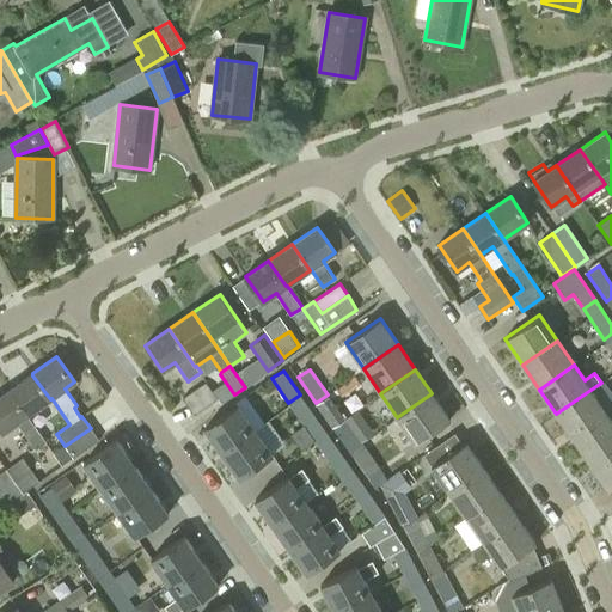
[(26,416),(50,399),(32,375),(32,373),(8,390),(26,416)]
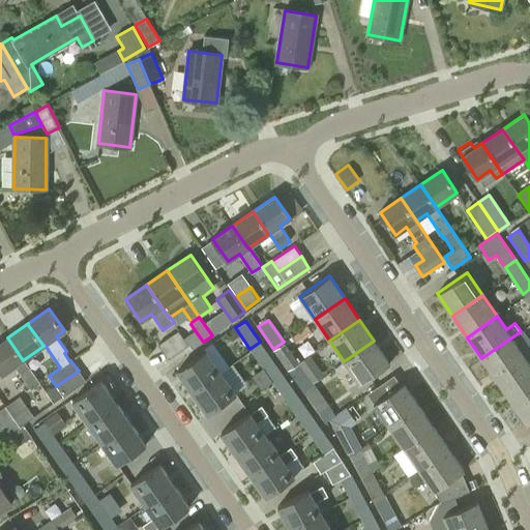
[(297,343),(313,331),(307,325),(292,336),(297,343)]
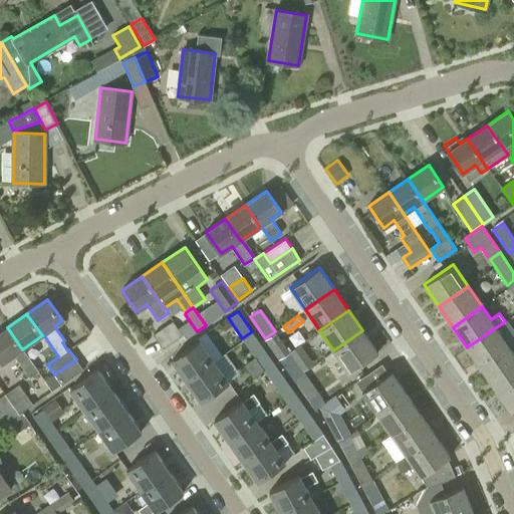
[(164,348),(183,335),(173,320),(154,334),(164,348)]
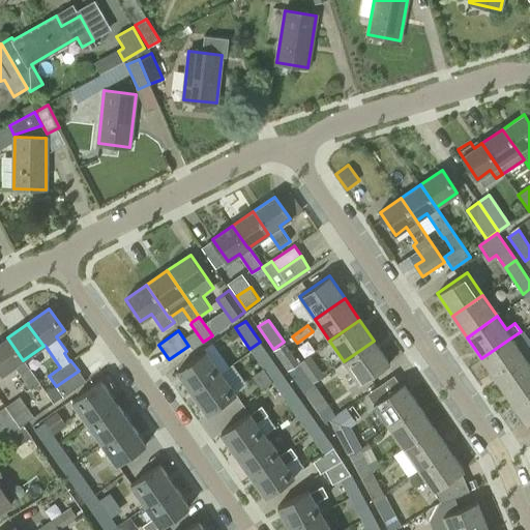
[(0,371),(2,375),(23,360),(7,337),(0,343),(0,371)]
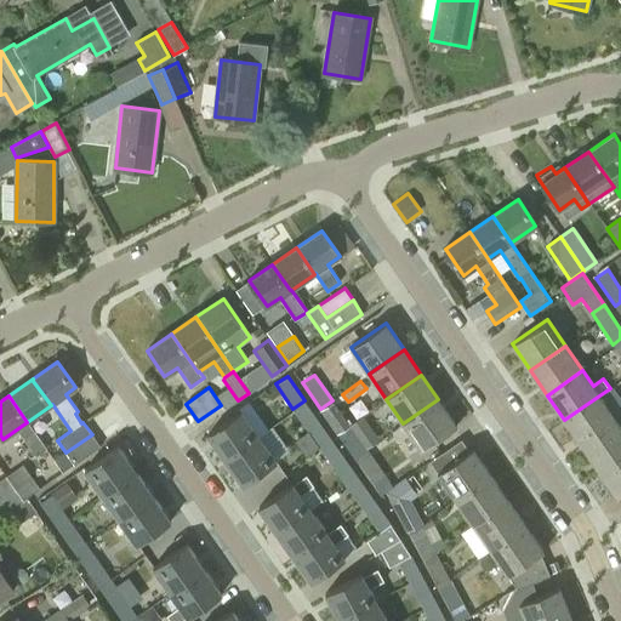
[(582,445),(617,421),(599,396),(564,420),(582,445)]
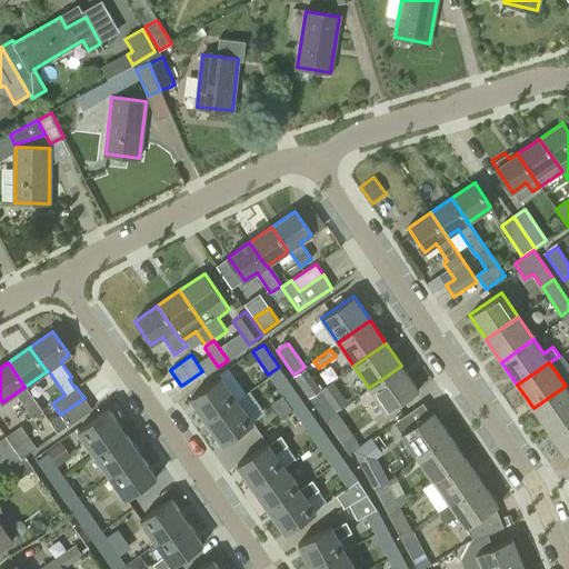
[(401,366),(369,388),(386,412),(418,390),(401,366)]
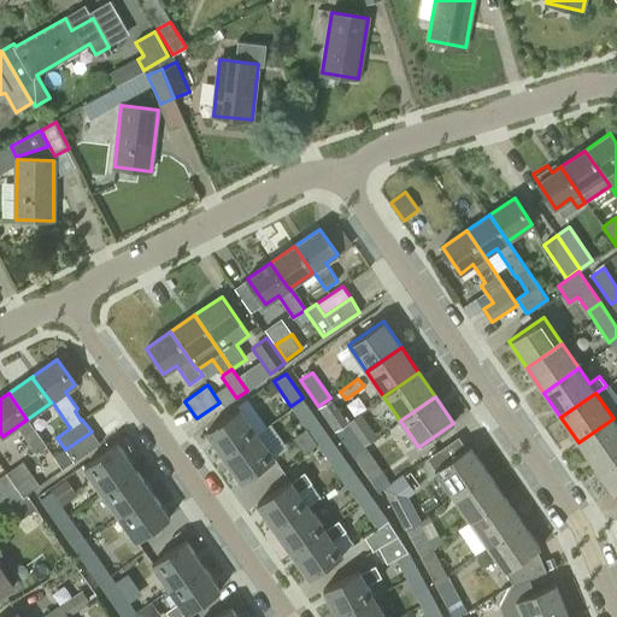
[(307,430),(319,423),(303,398),(291,406),(307,430)]
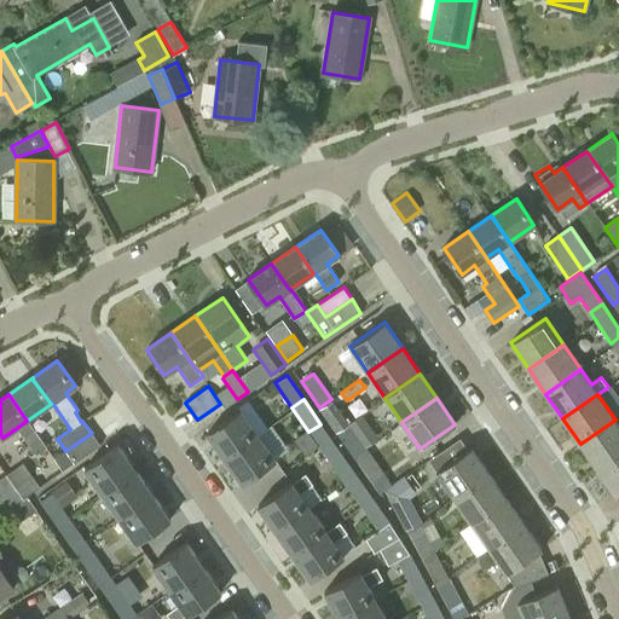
[(350,423),(331,399),(319,408),(337,432),(350,423)]
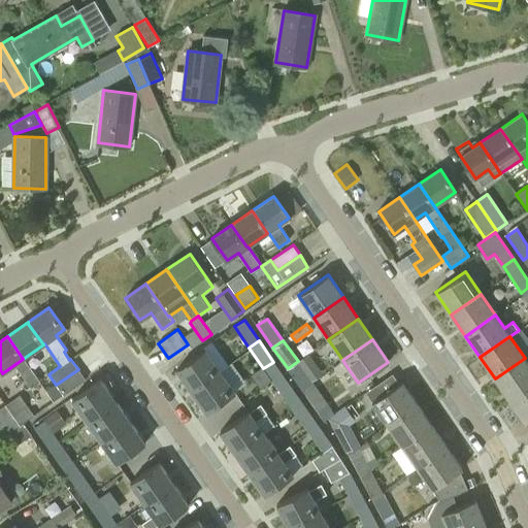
[(175,369),(191,391),(221,370),(205,349),(175,369)]
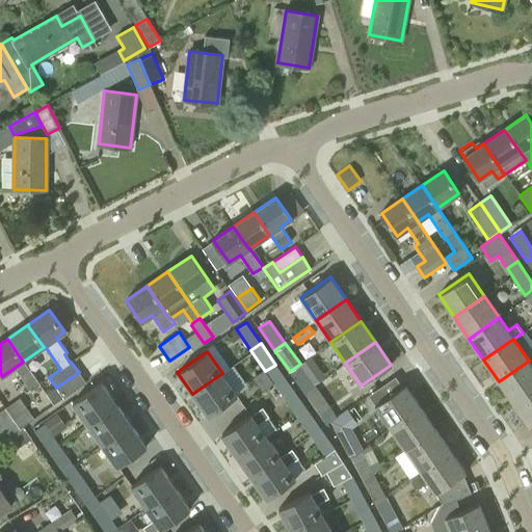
[(513,403),(531,390),(531,365),(529,361),(499,381),(513,403)]
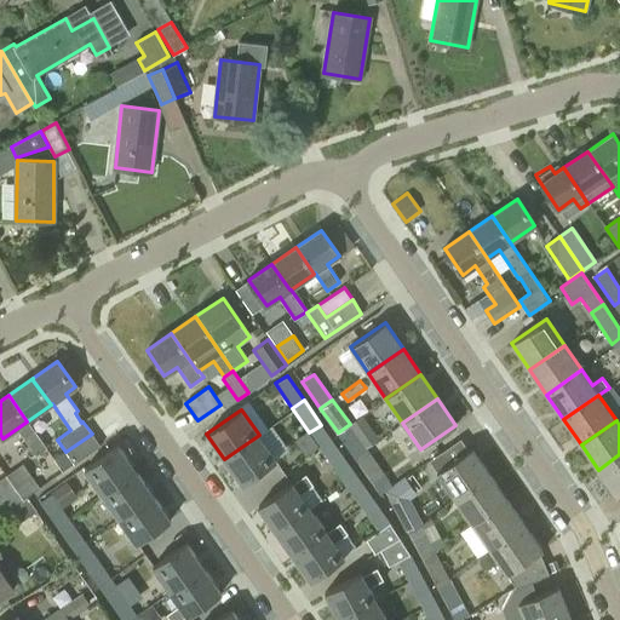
[(326,457),(338,449),(321,425),(309,432),(326,457)]
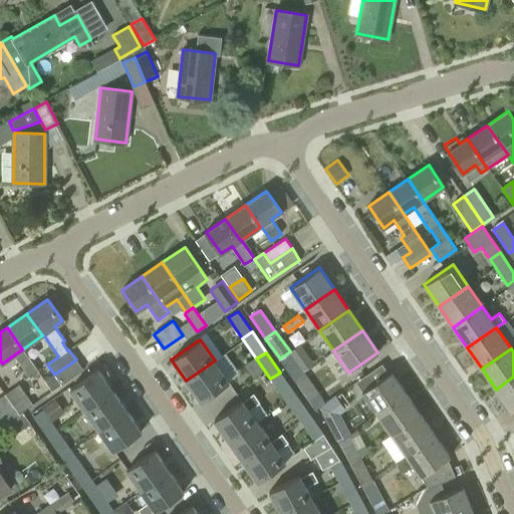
[(30,377),(38,371),(29,358),(21,364),(30,377)]
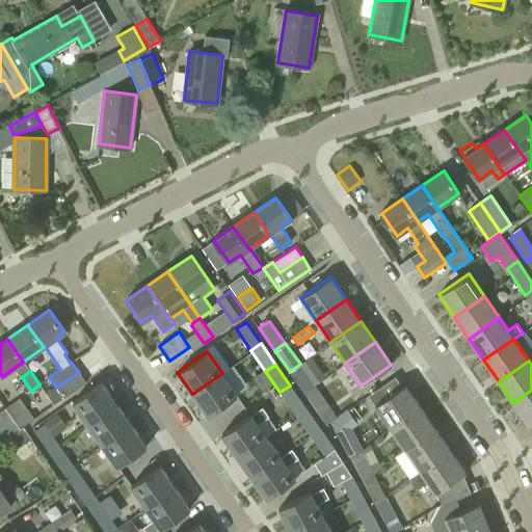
[(79,372),(56,388),(63,399),(86,382),(79,372)]
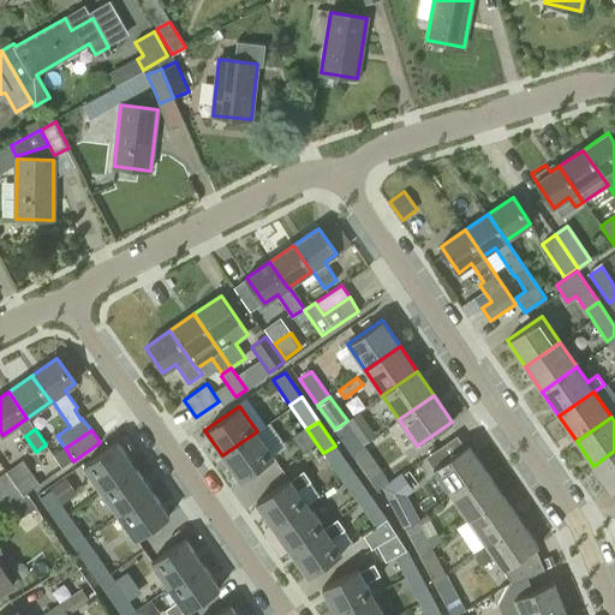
[(353,430),(341,439),(352,454),(364,446),(353,430)]
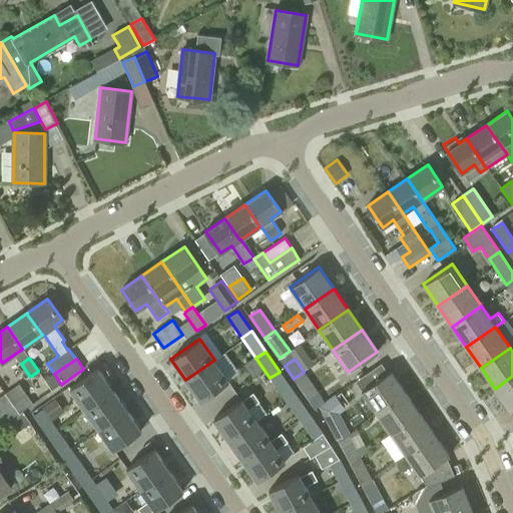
[(214,360),(185,380),(200,401),(229,381),(214,360)]
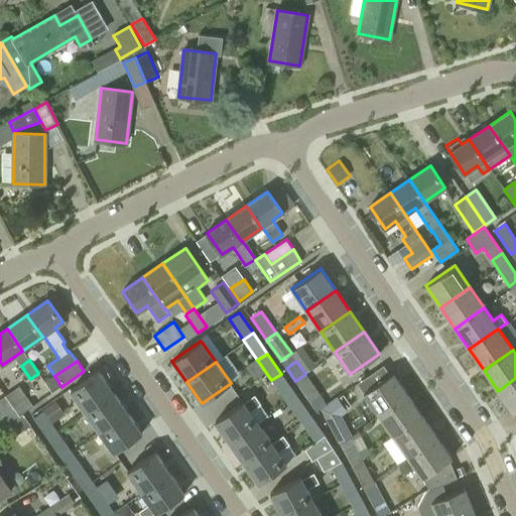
[(84,411),(112,392),(98,372),(70,391),(84,411)]
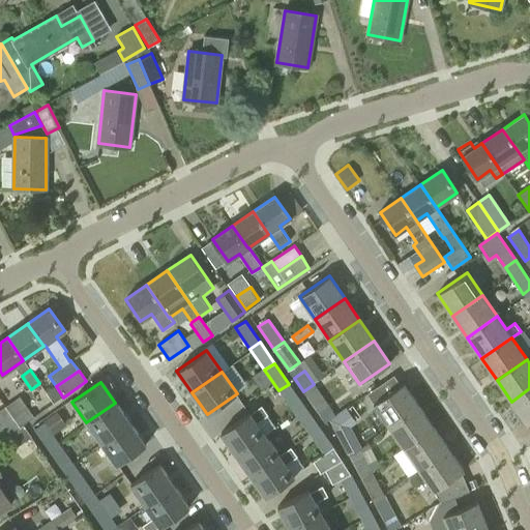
[(388,425),(418,405),(404,383),(373,404),(388,425)]
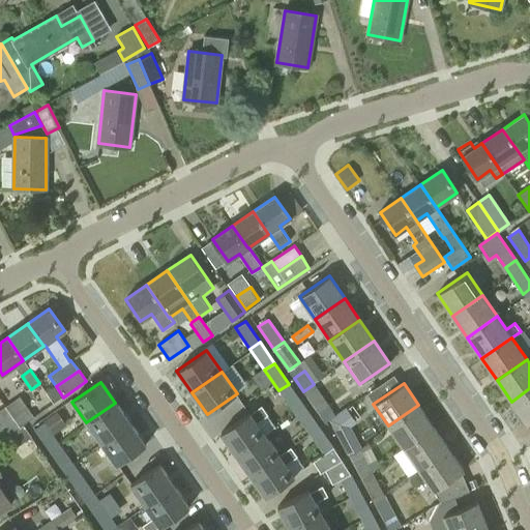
[(293,412),(303,405),(289,384),(278,390),(293,412)]
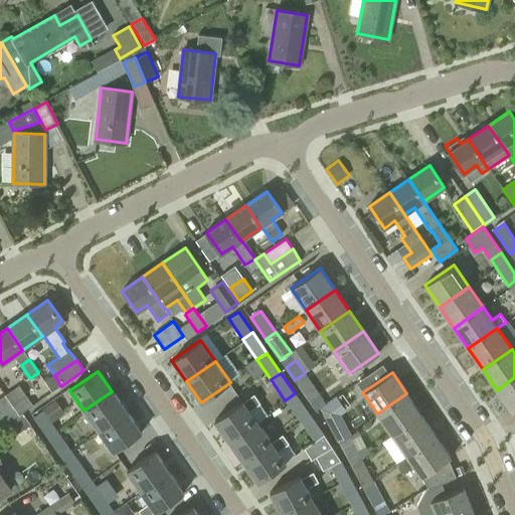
[(514,377),(497,390),(512,411),(514,409),(514,377)]
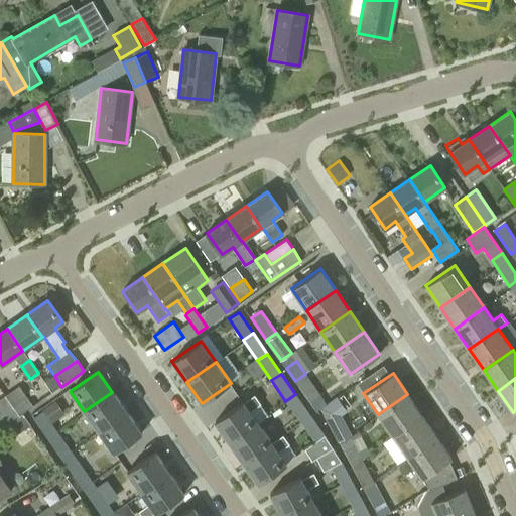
[(326,403),(313,384),(303,391),(316,410),(326,403)]
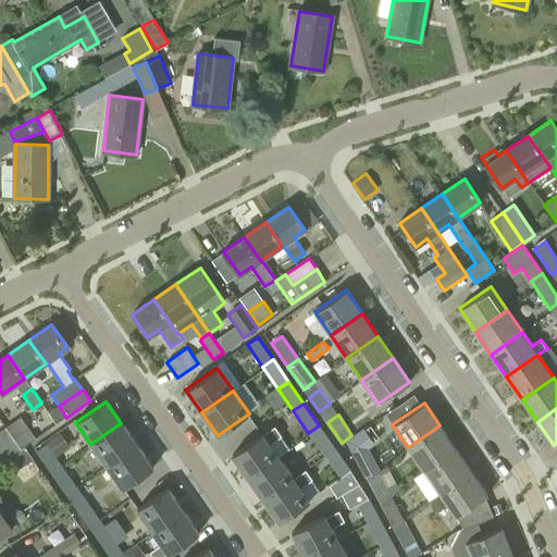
[(3,429),(19,452),(24,447),(36,438),(21,417),(3,429)]
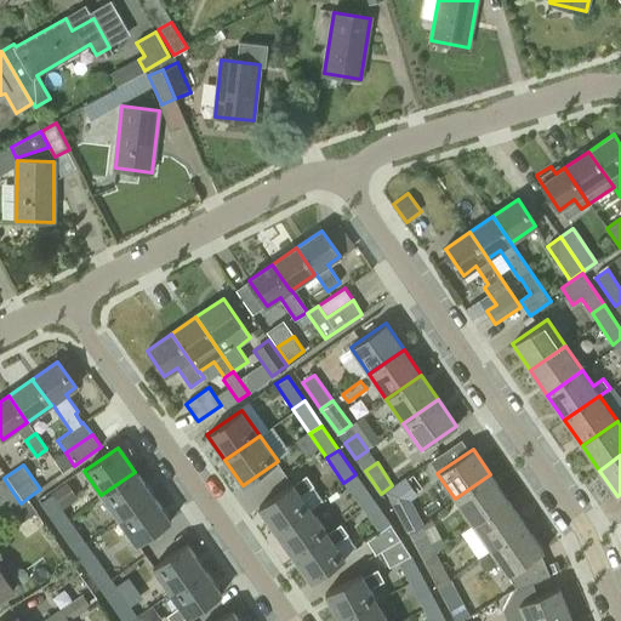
[(152,496),(135,472),(101,495),(119,519),(152,496)]
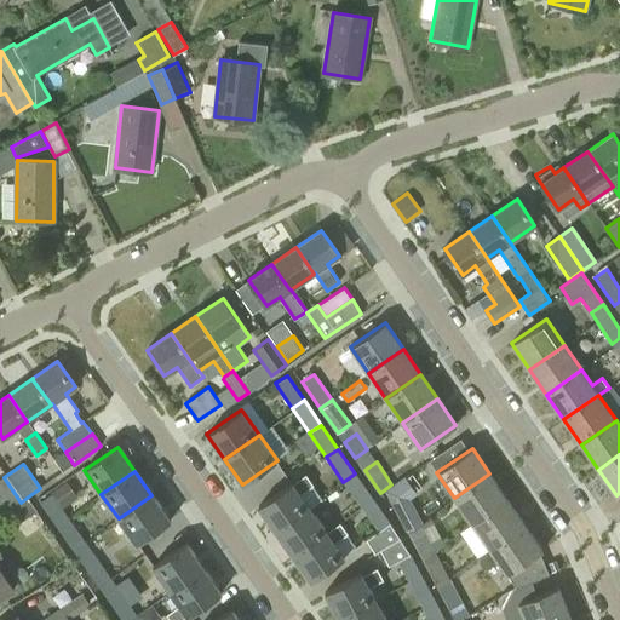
[(361,506),(372,498),(355,474),(343,482),(361,506)]
